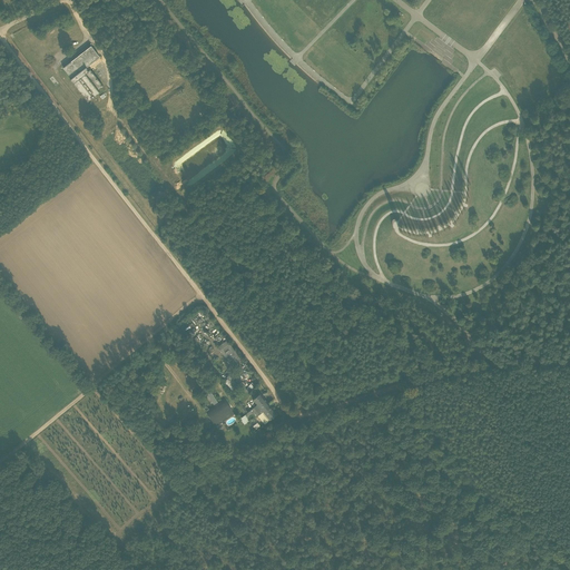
[(99,57),(91,46),(64,68),(71,78),(69,80),(87,102),(99,92),(97,90),(102,87),(89,70),(87,71),(86,69),(85,68),(99,57)]
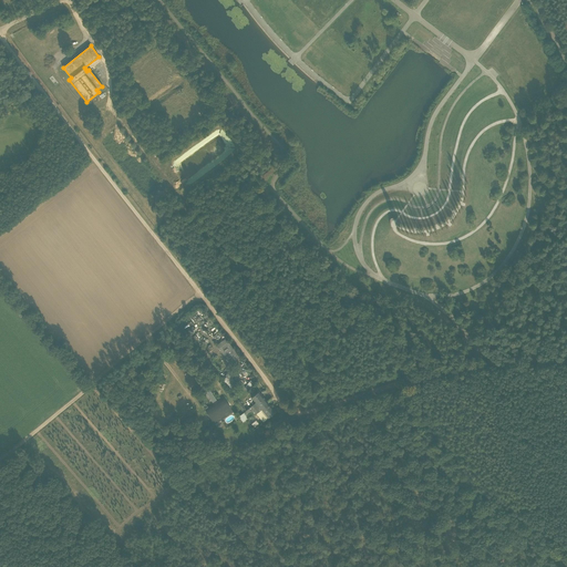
[(230,363),(239,356),(226,338),(216,346),(230,363)]
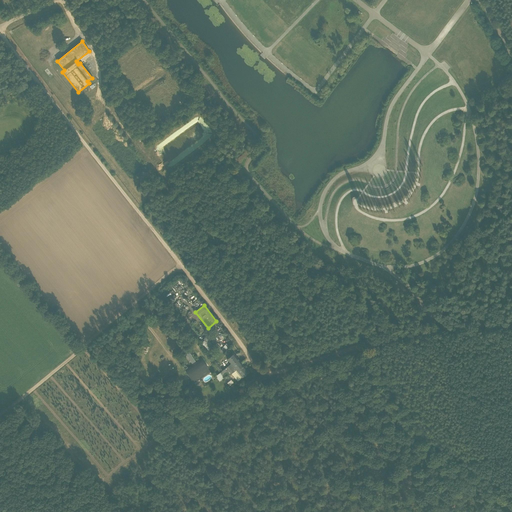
[(208,350),(210,352),(213,350),(211,348),(209,346),(208,345),(207,343),(204,340),(201,343),(204,345),(208,350)]
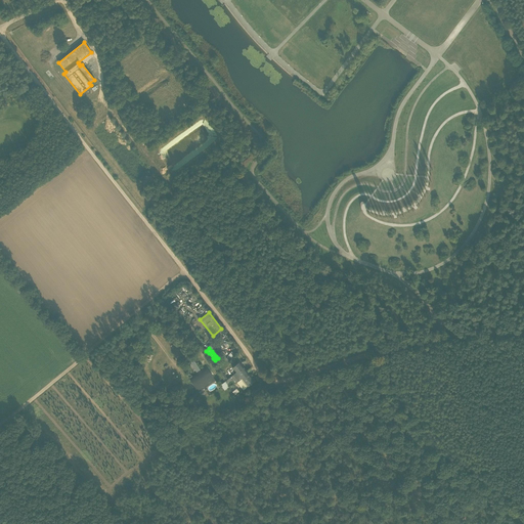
[(228,355),(226,358),(230,360),(231,357),(234,353),(231,351),(228,355)]
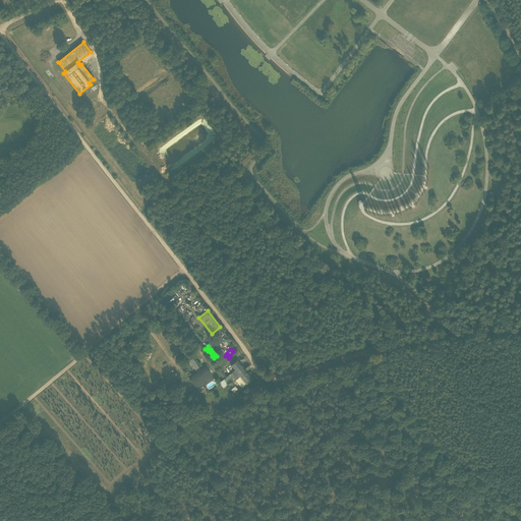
[(245,369),(237,359),(231,365),(235,370),(227,377),(223,372),(221,374),(224,380),(219,383),(223,389),(228,385),(227,384),(233,381),(236,378),(237,379),(240,377),(239,374),(245,369)]
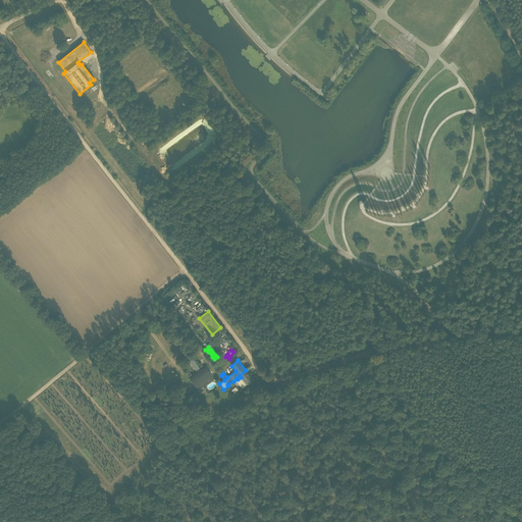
[(194,384),(196,388),(212,377),(205,366),(189,376),(194,384)]
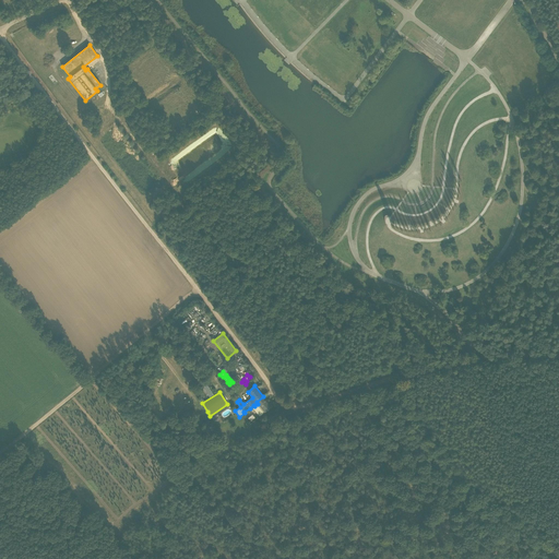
[(257,402),(258,404),(264,412),(272,406),(263,396),(257,402)]
